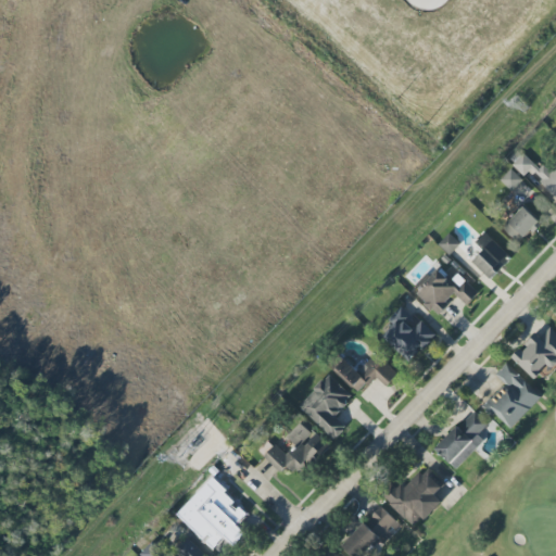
[(555,168),(553,173),(544,166),(541,169),(523,154),(513,165),(526,177),(529,174),(555,199),(555,168)]
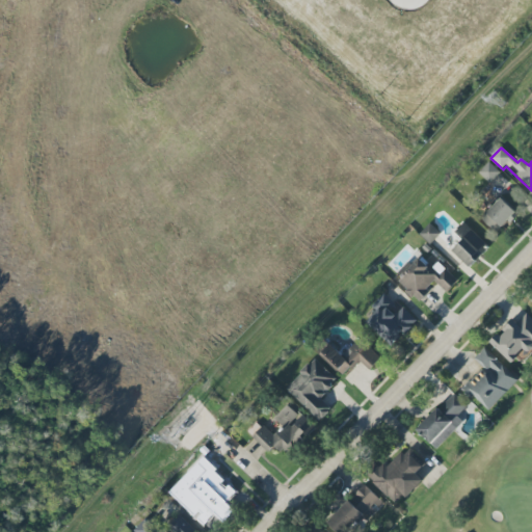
[(479,174),(490,183),(501,173),(489,162),(479,174)]
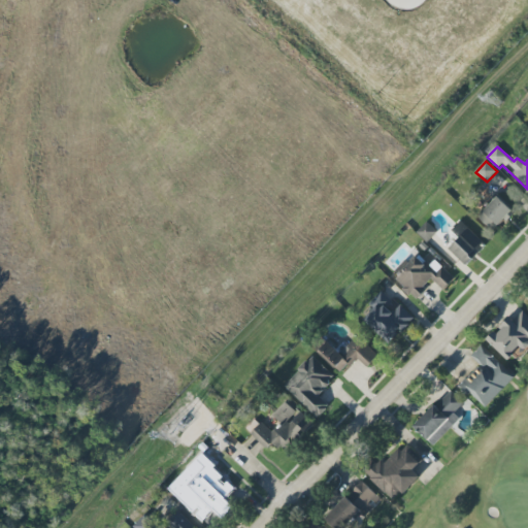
[(477,218),(494,233),(515,211),(498,196),(477,218)]
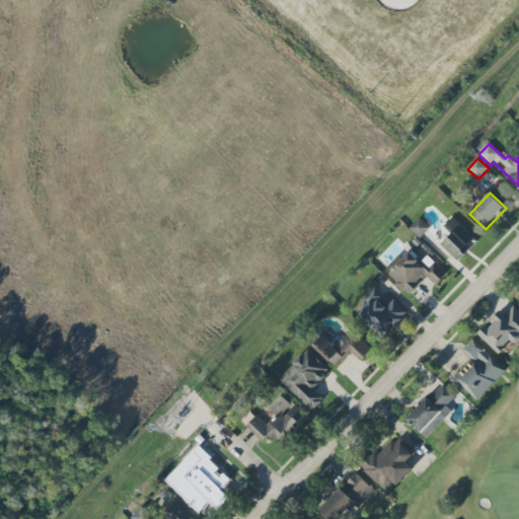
[(421,238),(431,228),(420,218),(410,229),(421,238)]
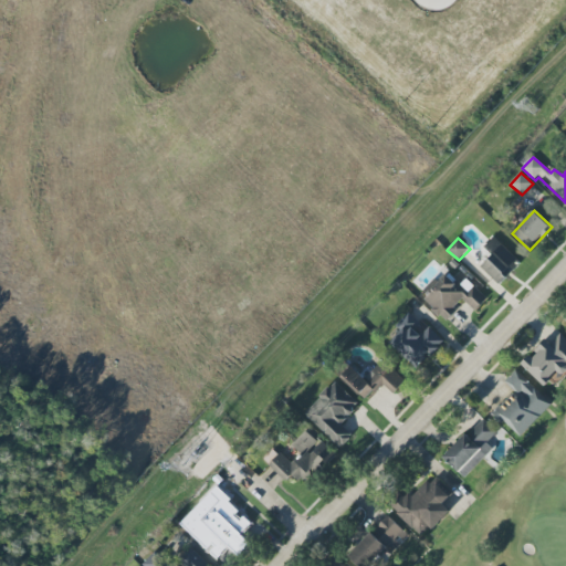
[(484,248),(491,253),(480,265),(501,285),(522,263),(494,238),(484,248)]
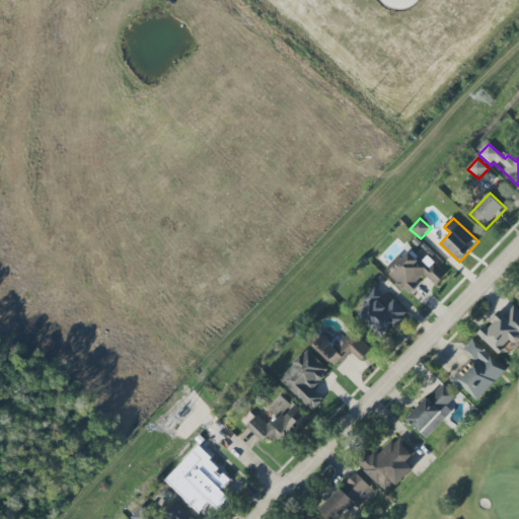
[(428,256),(423,262),(412,250),(388,276),(409,295),(426,276),(436,286),(447,274),(428,256)]
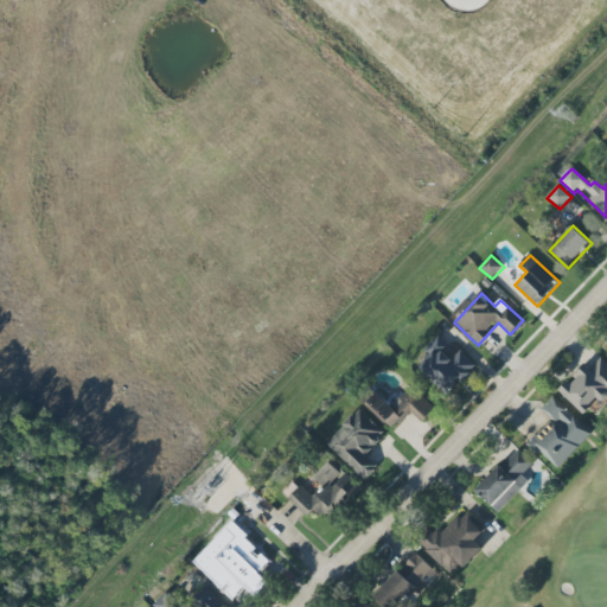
[(438,351),(420,366),(447,396),(477,368),(459,347),(455,351),(440,336),(430,344),(438,351)]
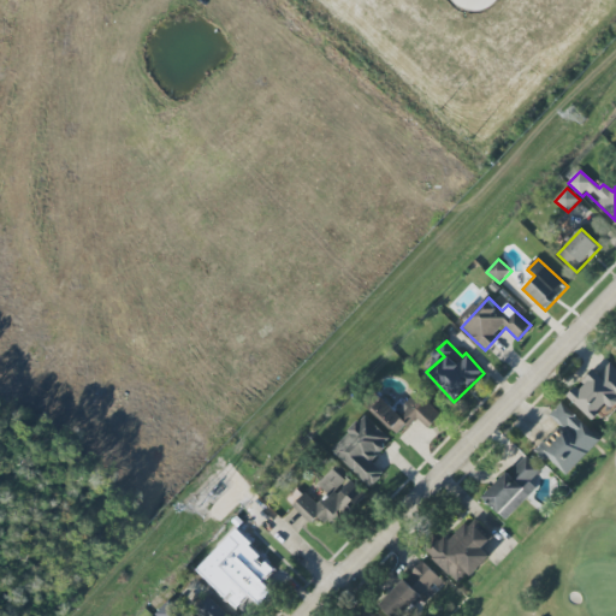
[(615,413),(615,368),(610,363),(600,374),(594,369),(569,397),(594,420),(606,407),(615,414),(615,413)]
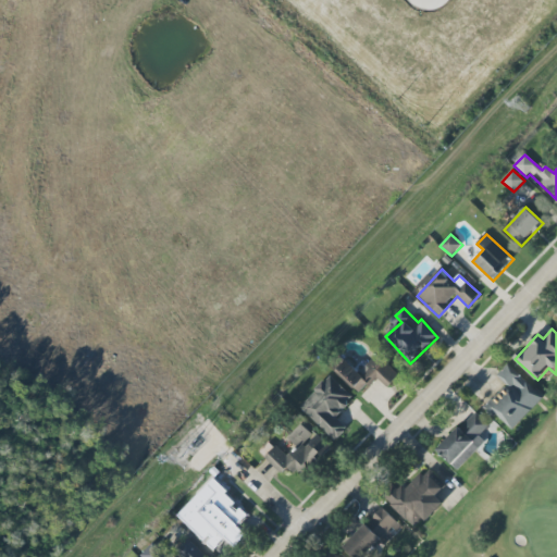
[(336,371),(360,395),(378,378),(387,387),(399,375),(378,354),(360,372),(347,360),(336,371)]
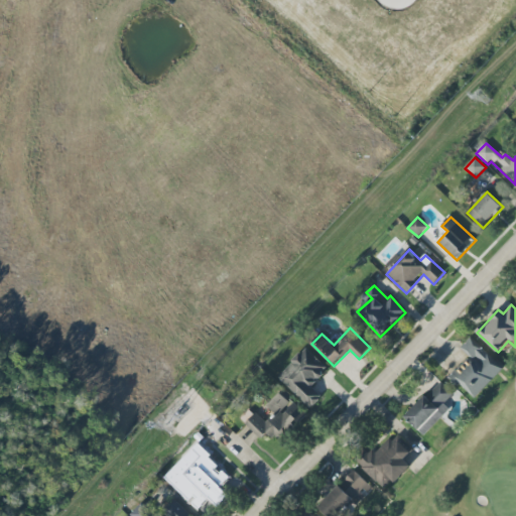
[(475,399),(504,369),(471,338),(461,349),(469,357),(450,377),(475,399)]
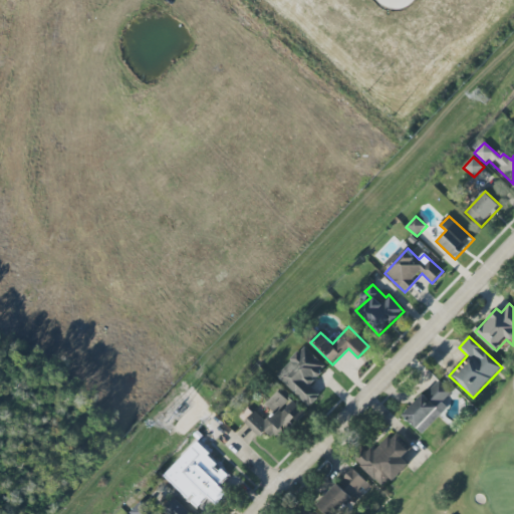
[(277,376),(309,408),(321,396),(310,384),(326,367),(304,346),(277,376)]
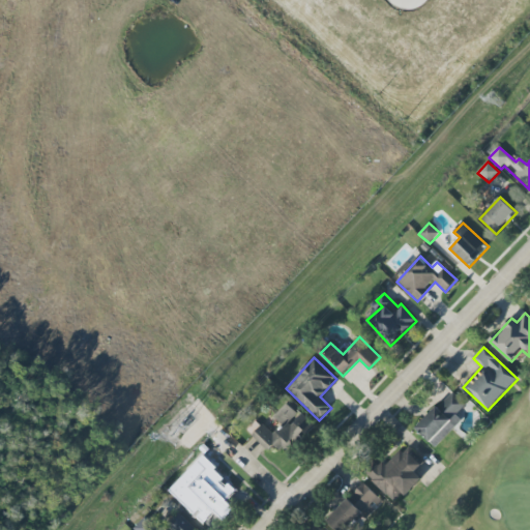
[(437,448),(463,420),(457,415),(467,405),(452,391),(416,430),(437,448)]
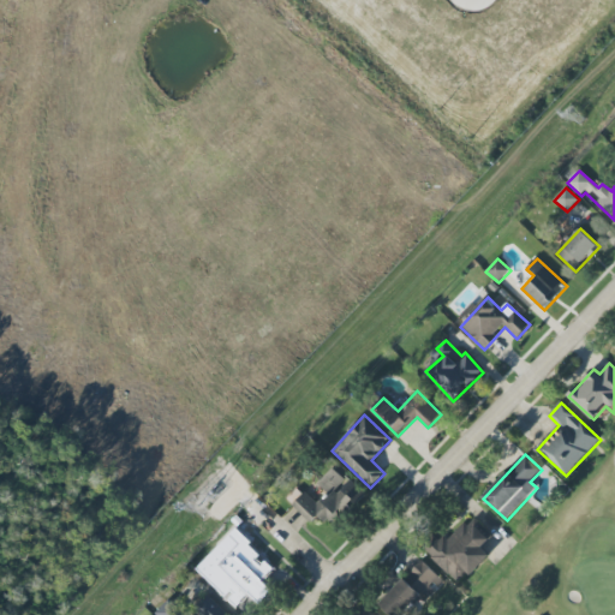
[(311,524),(318,517),(329,527),(363,495),(335,466),(294,506),(311,524)]
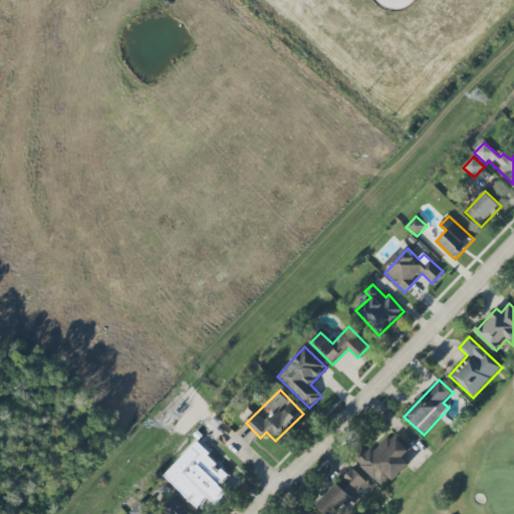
[(409,465),(403,458),(410,452),(393,435),(373,453),(370,449),(357,462),(383,489),(409,465)]
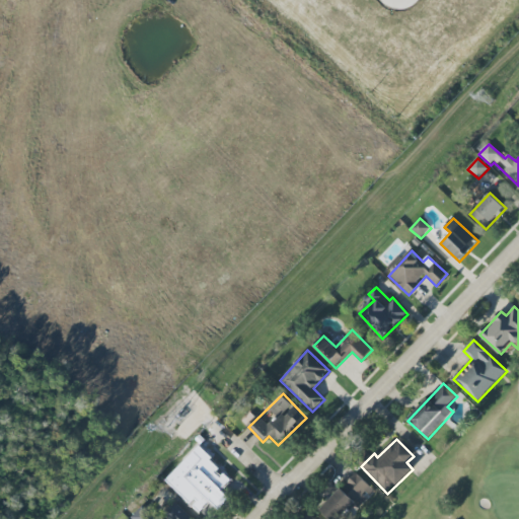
[(200,513),(213,499),(220,506),(229,496),(222,491),(232,479),(223,471),(224,469),(199,447),(166,482),(200,513)]
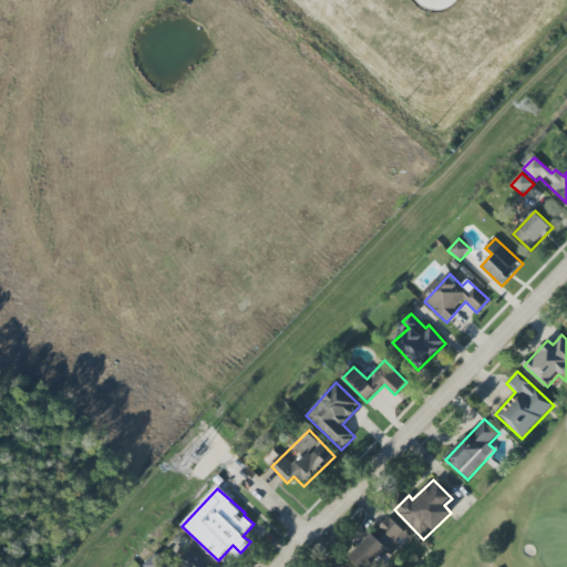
[(379,566),(409,535),(389,517),(350,558),(359,566),(379,566)]
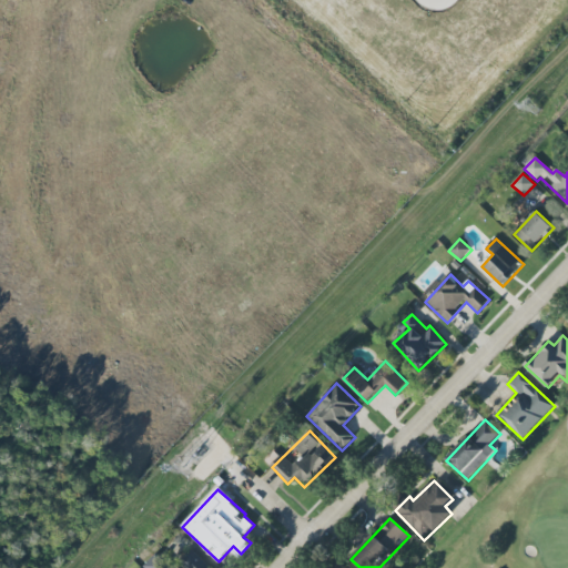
[(211,567),(192,550),(179,564),(183,567),(211,567)]
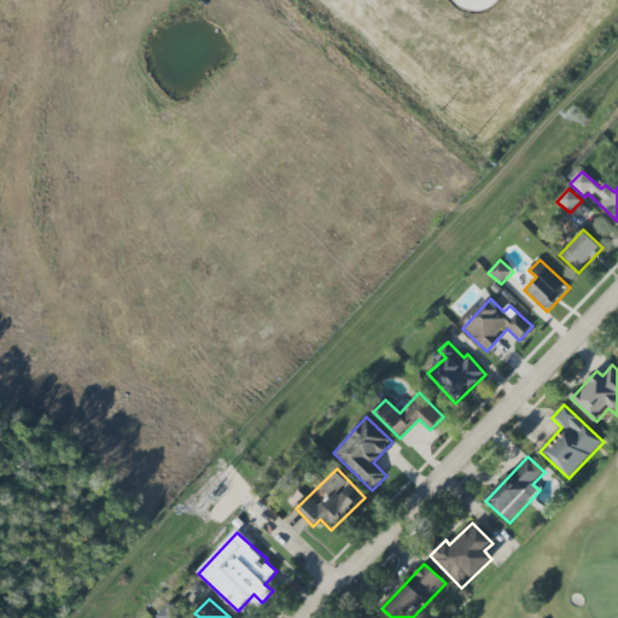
[(157,616),(158,617),(185,617),(172,602),(157,616)]
